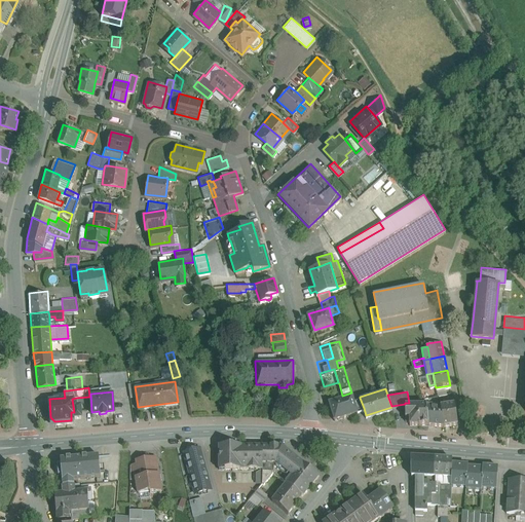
[(342,396),(328,400),(333,418),(357,411),(357,410),(353,400),(351,393),(342,396)]
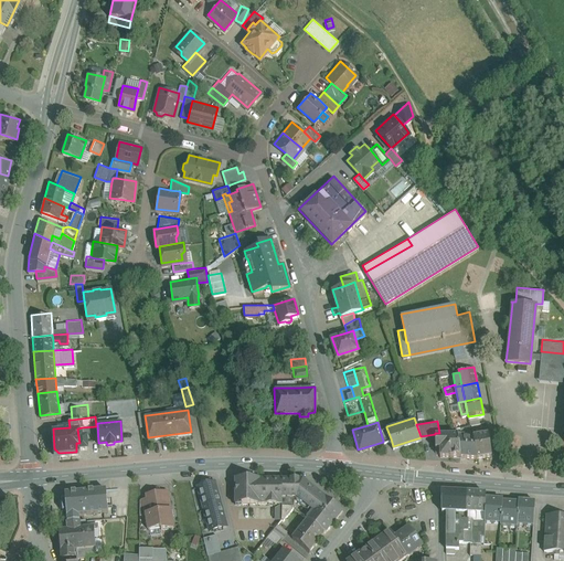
[(386,427),(380,430),(383,441),(391,438),(386,427)]
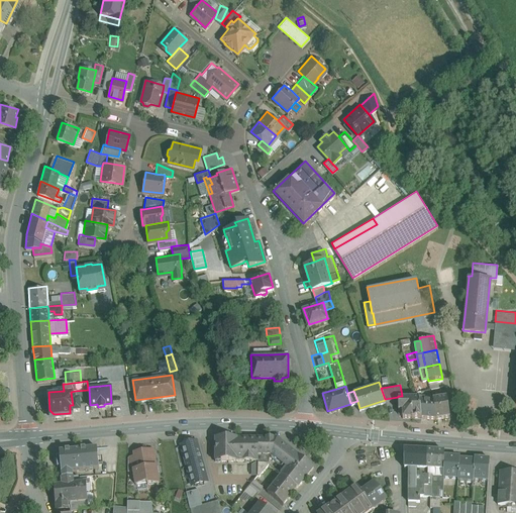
[(446,394),(432,396),(433,400),(435,416),(449,416),(446,394)]
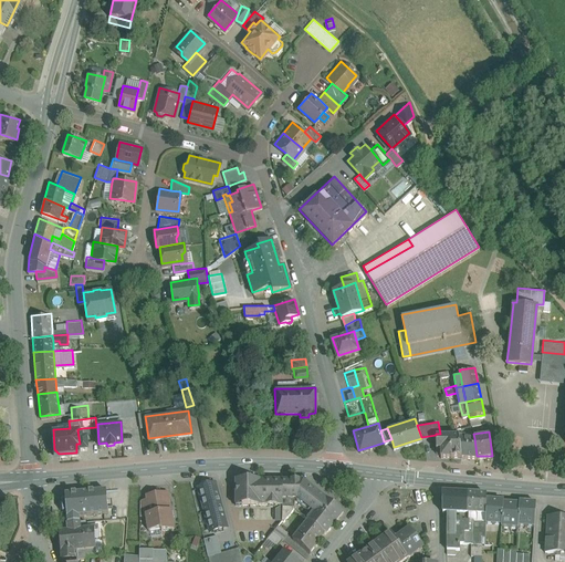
[(440,434),(436,434),(436,435),(436,447),(440,447),(440,455),(450,455),(460,455),(461,455),(459,433),(451,434),(445,434),(440,434)]
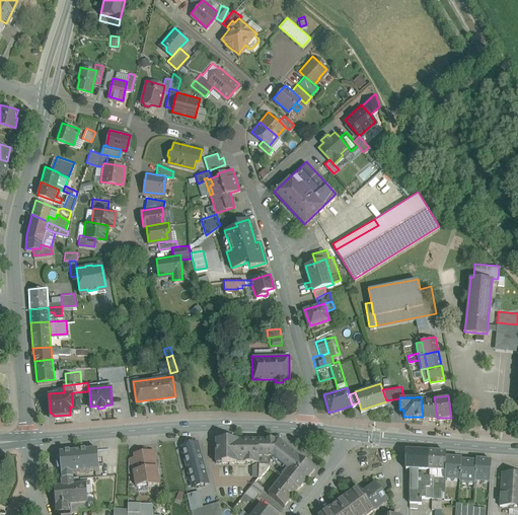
[(426,397),(421,396),(423,417),(437,418),(435,401),(426,400),(426,397)]
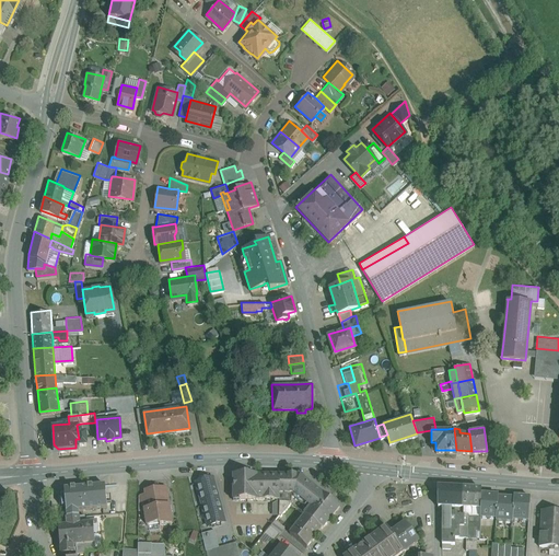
[(321,489),(299,472),(232,472),(232,497),(278,497),(278,499),(289,499),(290,501),(291,500),(291,494),(293,494),(293,495),(304,502),(309,506),(321,489)]
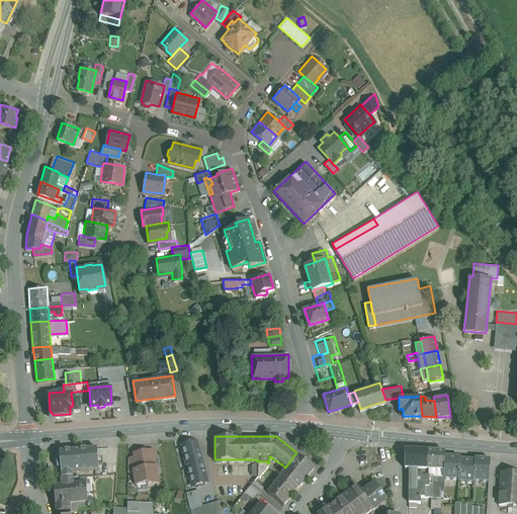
[(196,439),(180,443),(191,484),(206,480),(196,439)]
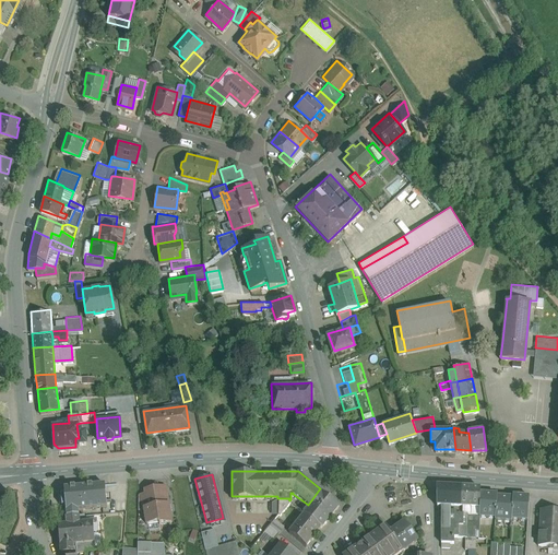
[(156,480),(151,481),(151,485),(144,486),(144,491),(146,505),(167,502),(165,483),(157,484),(156,480)]
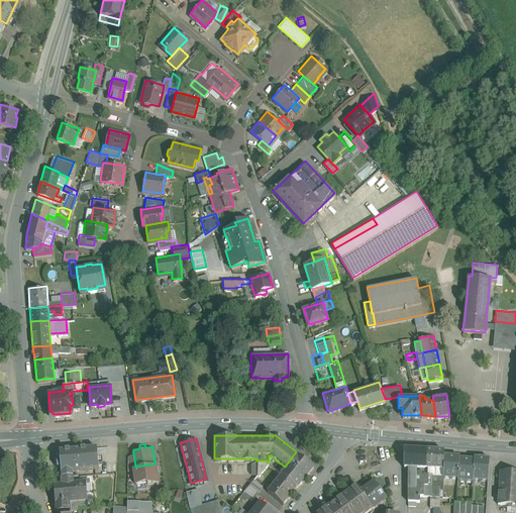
[(86,446),(50,449),(50,455),(53,457),(55,455),(58,455),(60,467),(61,476),(73,475),(78,474),(104,472),(102,454),(87,455),(86,446)]
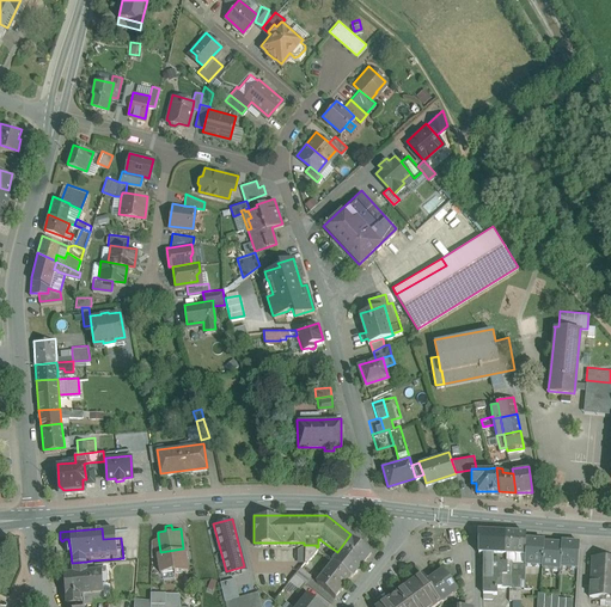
[(505,529),(477,528),(477,551),(496,551),(503,552),(505,529)]
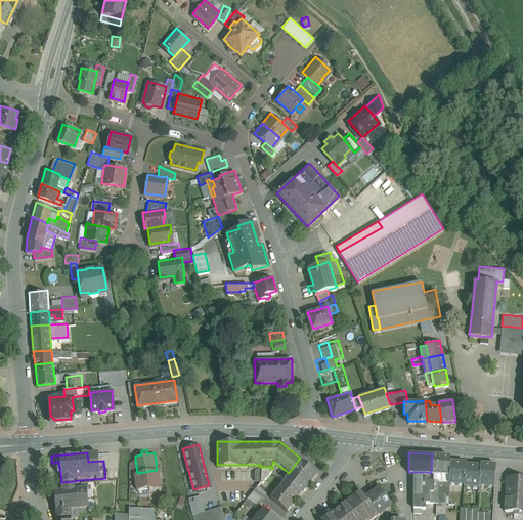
[(449,455),(432,453),(431,473),(448,473),(449,459),(449,455)]
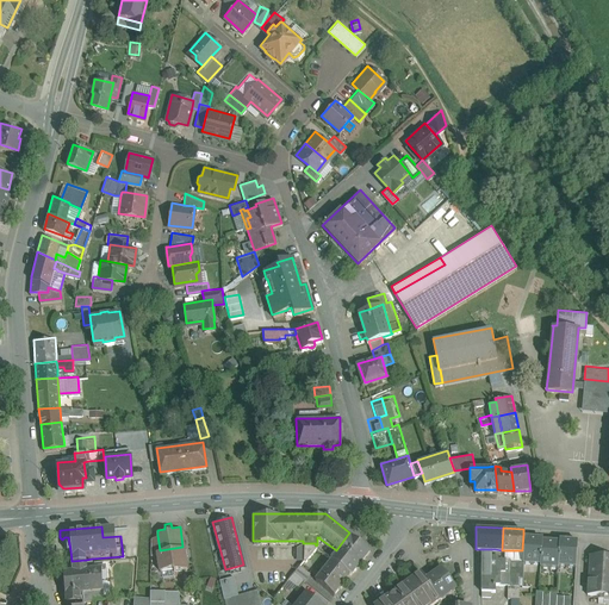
[(138,529),(130,529),(129,547),(137,548),(138,529)]
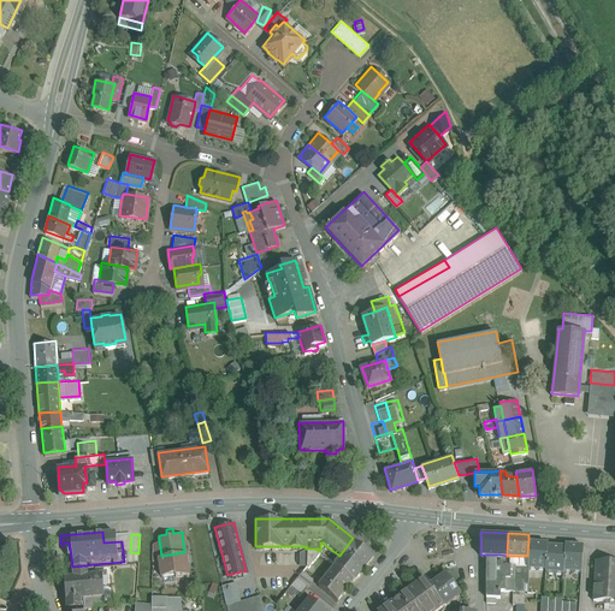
[(353,538),(339,556),(335,552),(330,558),(333,562),(353,577),(353,576),(354,577),(372,553),(353,538)]
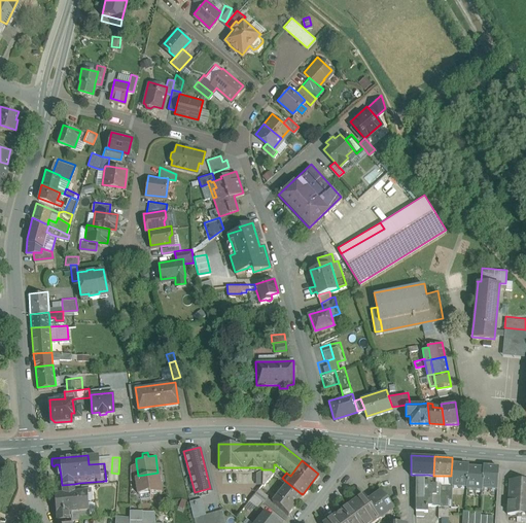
[(483,465),(467,464),(467,463),(460,462),(452,461),(451,476),(451,484),(465,485),(465,487),(482,488),(482,486),(496,487),(497,479),(498,464),(490,464),(483,464),(483,465)]
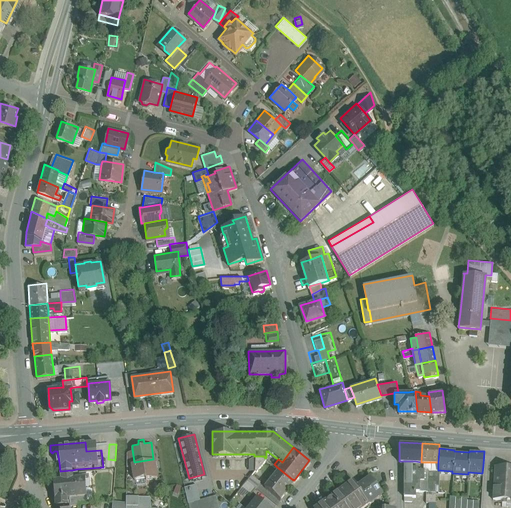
[(132,449),(126,450),(126,464),(131,463),(131,462),(134,462),(132,449)]
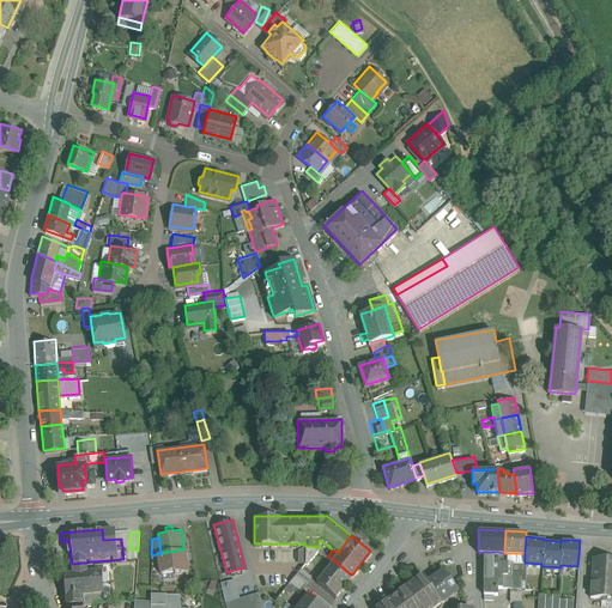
[(307,563),(317,548),(316,546),(304,546),(304,560),(307,563)]
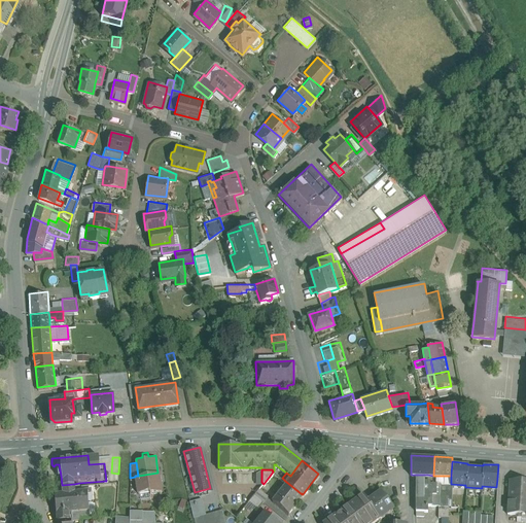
[(138,476),(135,476),(135,477),(138,491),(149,489),(149,491),(161,489),(158,473),(138,476)]
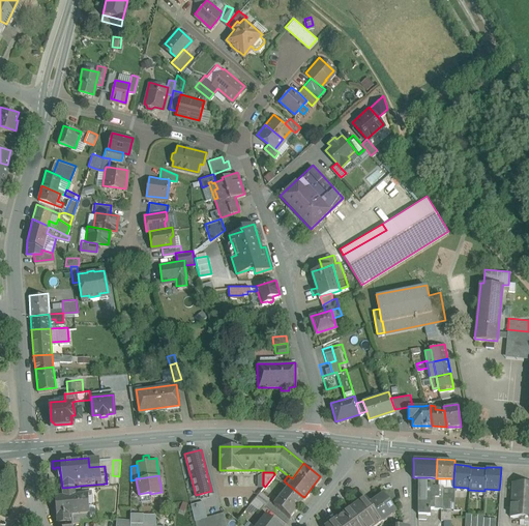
[(442,486),(430,486),(430,477),(414,477),(414,479),(417,479),(417,512),(430,512),(430,506),(440,506),(442,506),(442,486)]
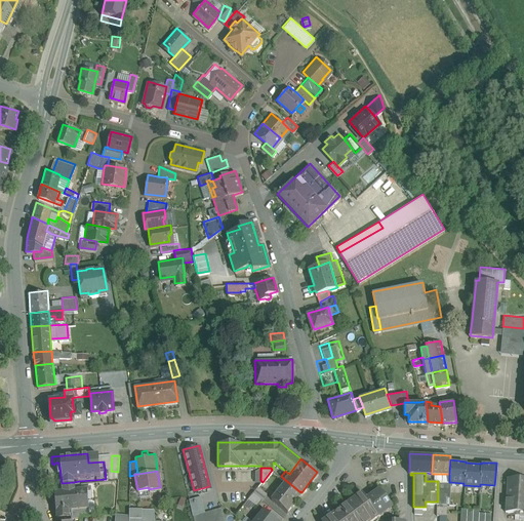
[(432,474),(426,473),(426,481),(438,481),(438,502),(446,503),(448,503),(449,482),(449,474),(432,474)]
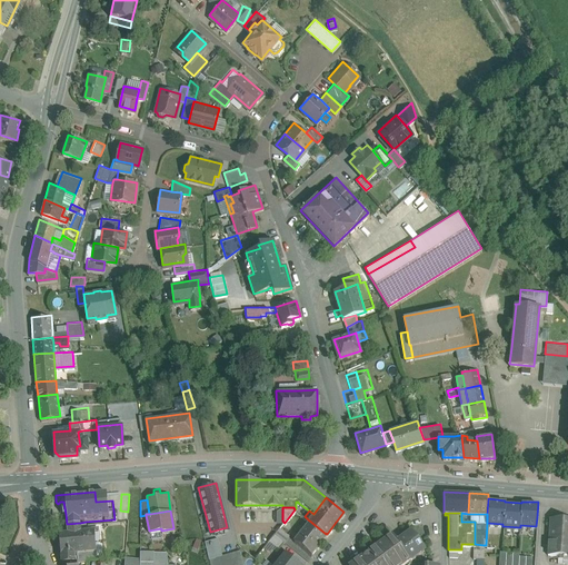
[(567,516),(550,515),(547,552),(567,552),(567,516)]
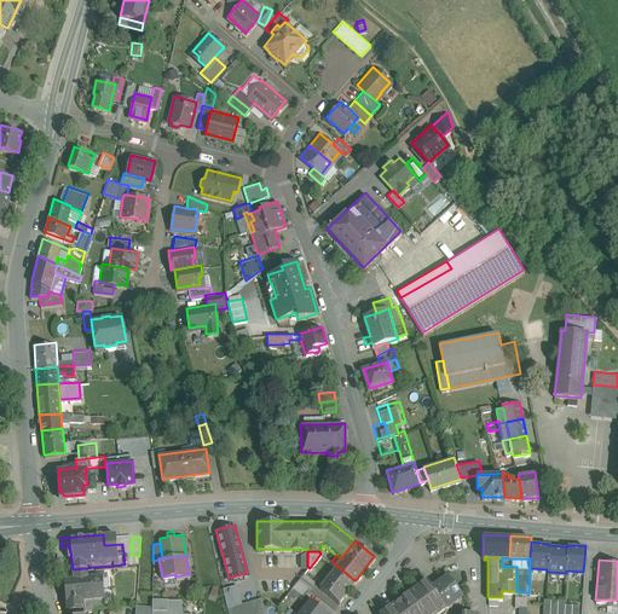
[(335,565),(318,586),(338,601),(354,580),(335,565)]
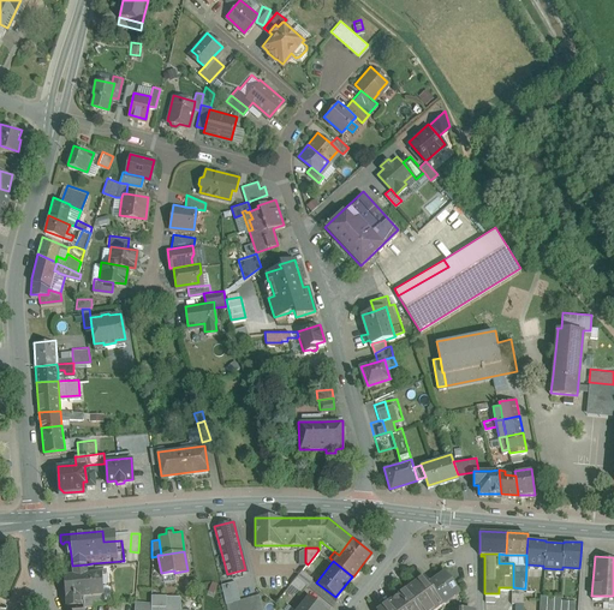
[(94,572),(93,563),(87,564),(87,573),(72,573),(64,574),(65,597),(66,605),(72,604),(85,604),(84,594),(103,593),(103,585),(107,585),(106,570),(94,572)]
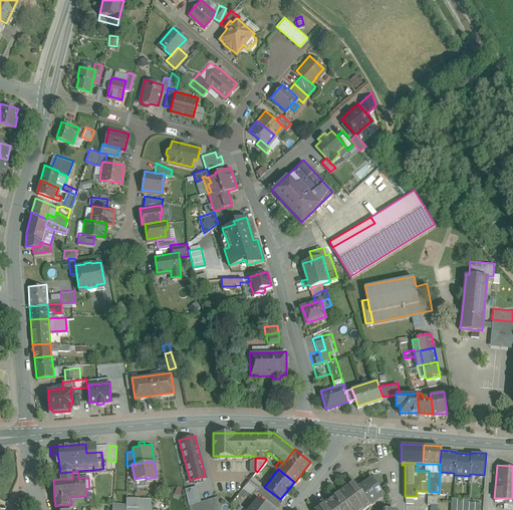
[(260,482),(252,475),(247,480),(256,487),(260,482)]
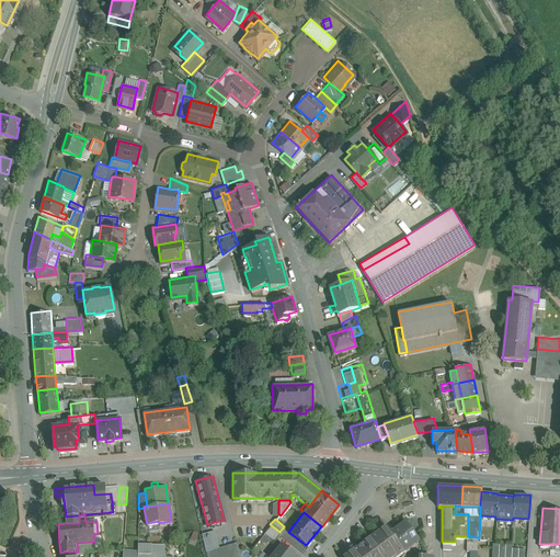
[(391,532),(390,532),(403,549),(418,538),(406,521),(391,532)]
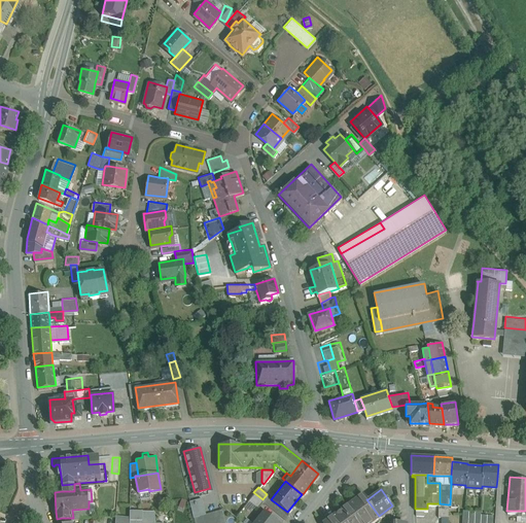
[(263,499),(253,492),(248,498),(257,506),(263,499)]
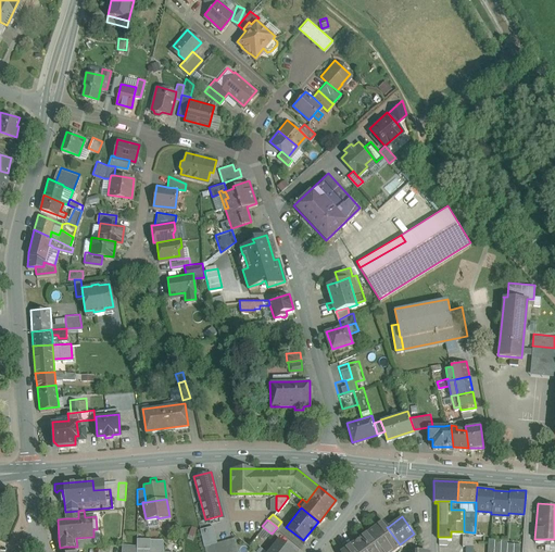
[(383,521),(340,551),(388,551),(400,544),(387,527),(388,527),(383,521)]
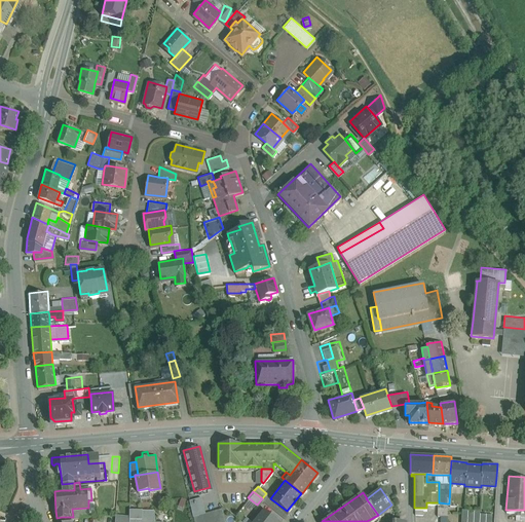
[(439,502),(437,502),(437,514),(439,514),(439,521),(445,521),(446,521),(447,504),(439,502)]
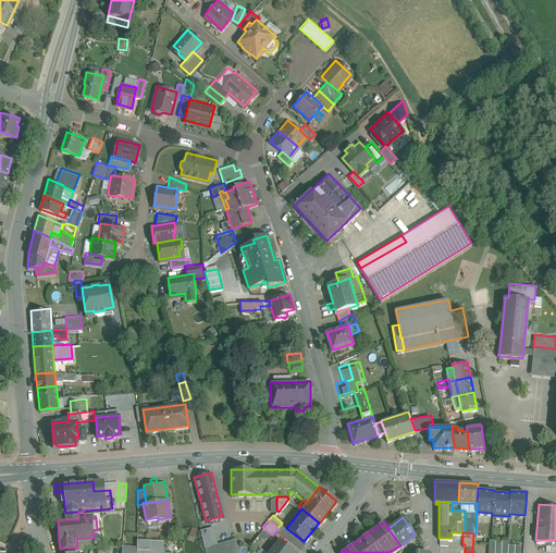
[(508,539),(489,537),(487,552),(498,552),(519,552),(520,542),(507,542),(508,539)]
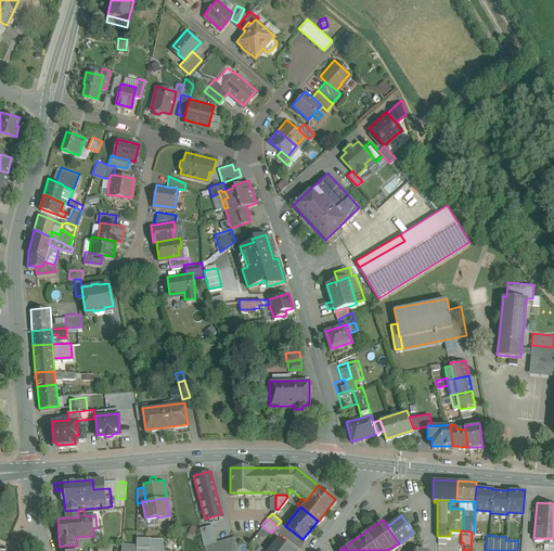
[(163,550),(162,536),(136,536),(136,548),(136,550),(163,550)]
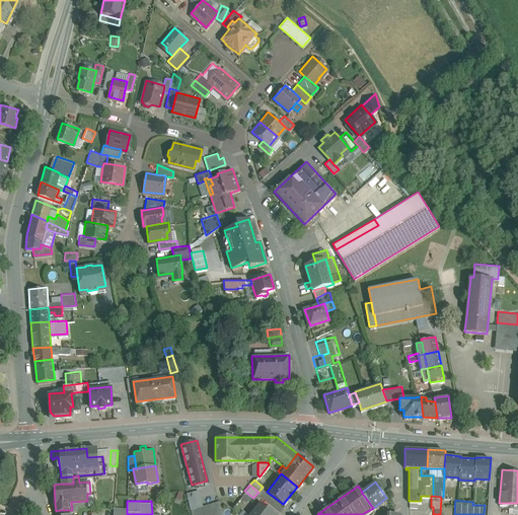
[(190,508),(191,514),(215,514),(222,513),(219,501),(190,508)]
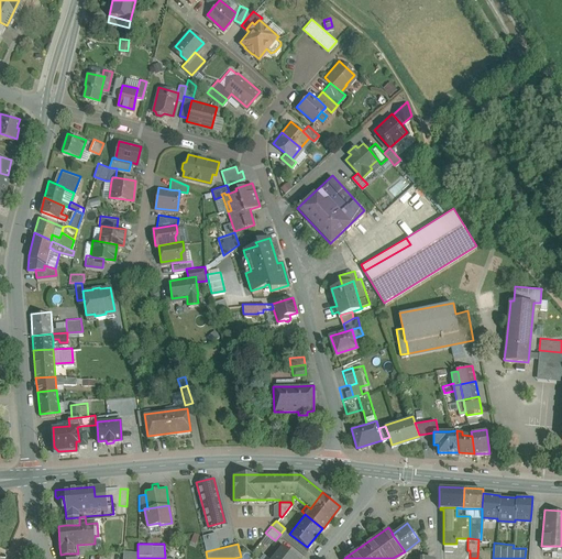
[(271,558),(270,558),(297,558),(299,558),(282,544),(271,558)]
